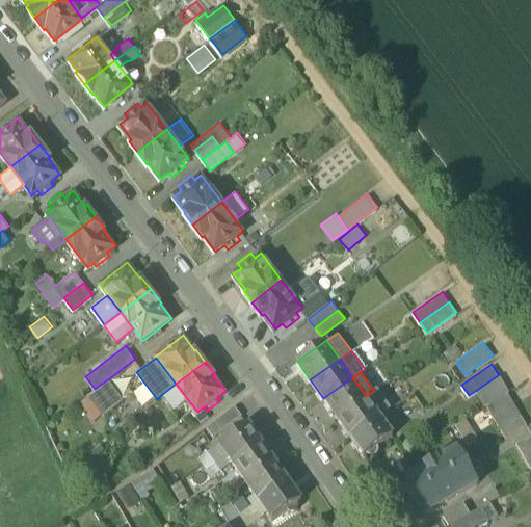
[(507,392),(498,375),(478,389),(486,404),(507,392)]
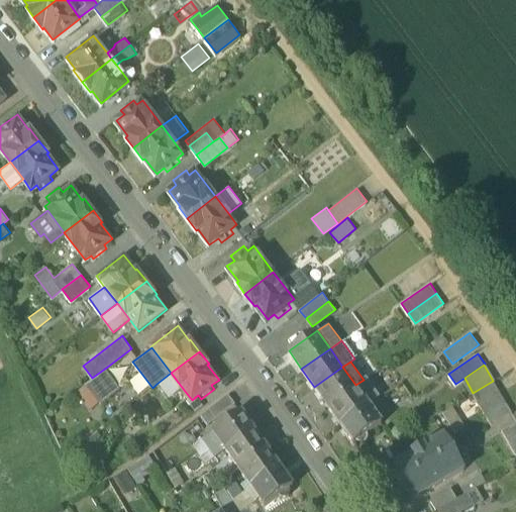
[(355,385),(342,367),(314,387),(327,405),(355,385)]
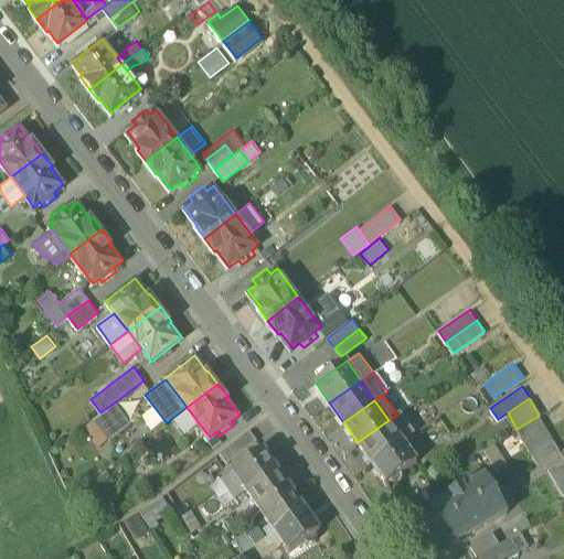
[(131,422),(116,401),(100,412),(95,417),(109,437),(110,438),(131,422)]
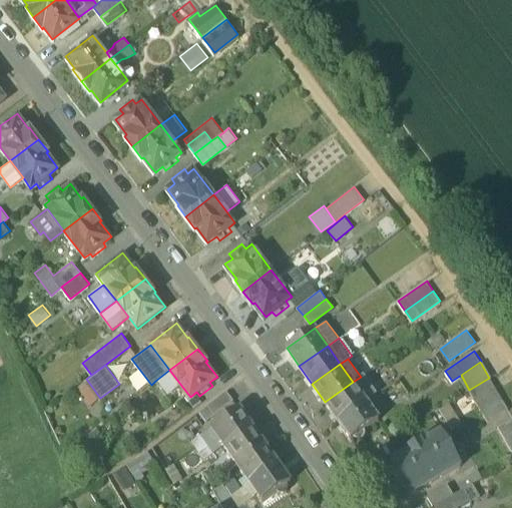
[(169,370),(155,381),(168,398),(182,387),(169,370)]
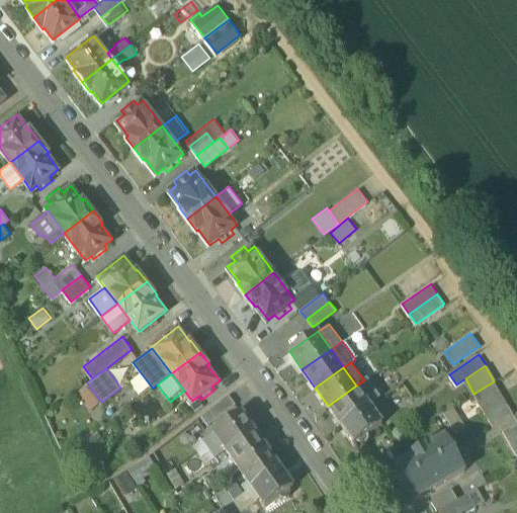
[(364,380),(356,386),(369,404),(378,397),(366,378),(364,380)]
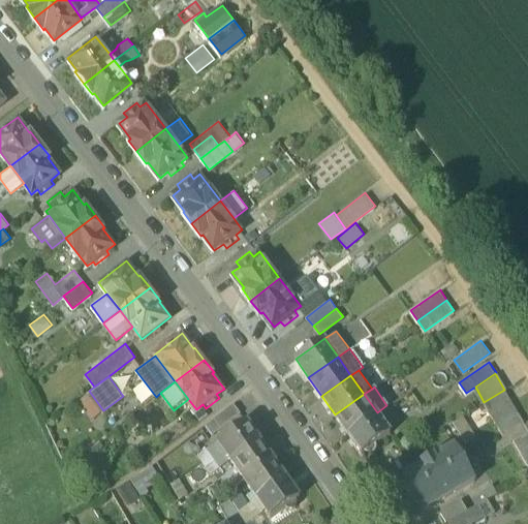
[(484,402),(503,433),(524,421),(504,390),(484,402)]
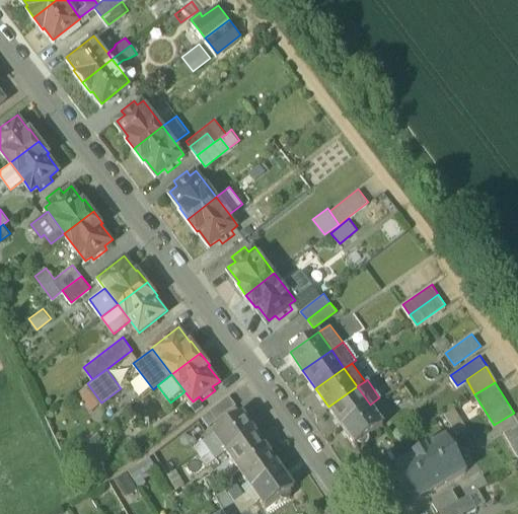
[(89,409),(100,401),(87,383),(77,390),(89,409)]
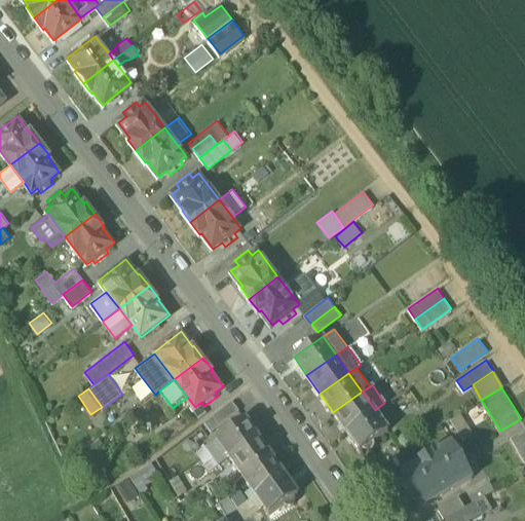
[(346,431),(375,410),(362,392),(333,412),(346,431)]
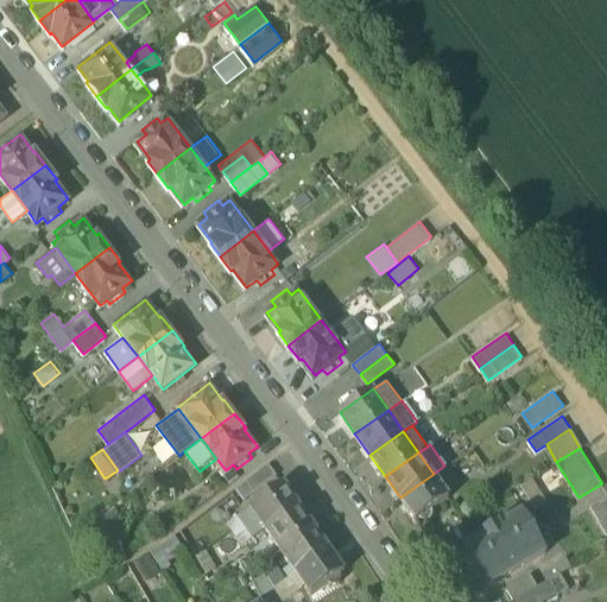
[(246,479),(254,490),(277,473),(269,462),(246,479)]
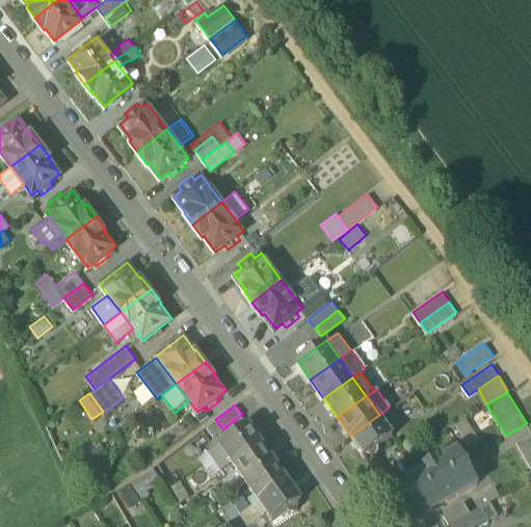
[(393,435),(379,415),(350,436),(364,455),(368,452),(372,454),(377,453),(379,449),(379,445),(393,435)]
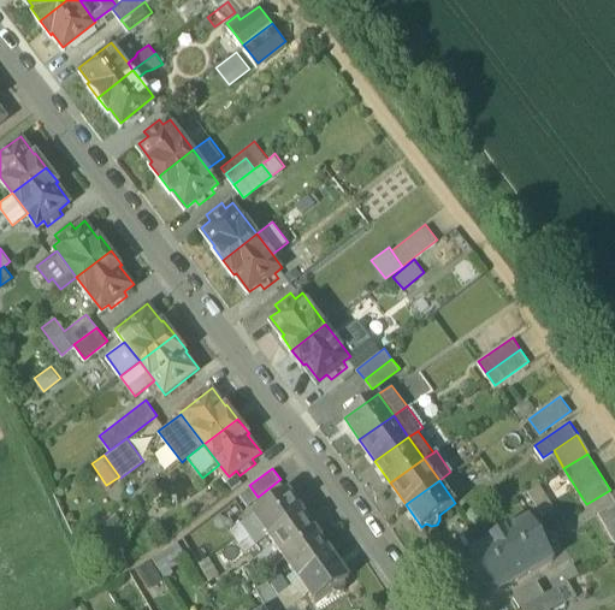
[(555,508),(540,481),(527,490),(542,515),(555,508)]
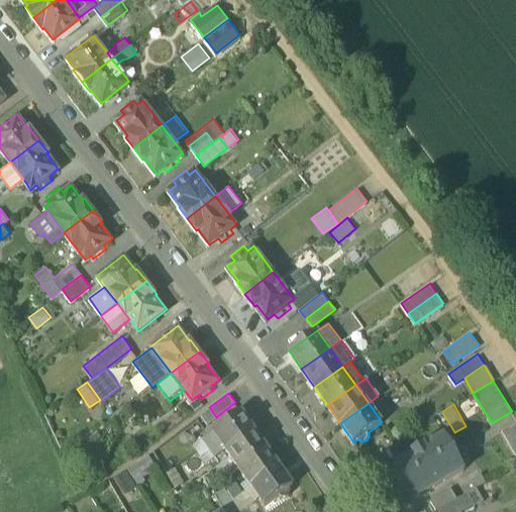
[(201,413),(208,423),(216,417),(209,407),(201,413)]
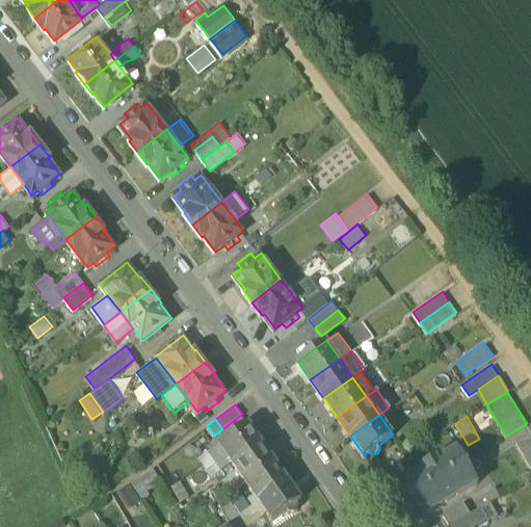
[(248,422),(219,443),(233,462),(262,441),(248,422)]
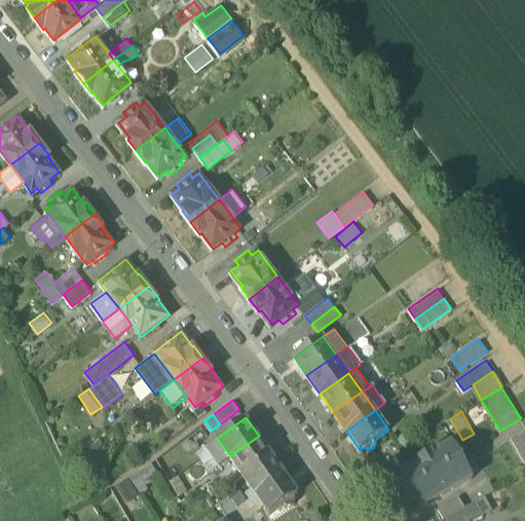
[(524,429),(511,437),(524,461),(524,429)]
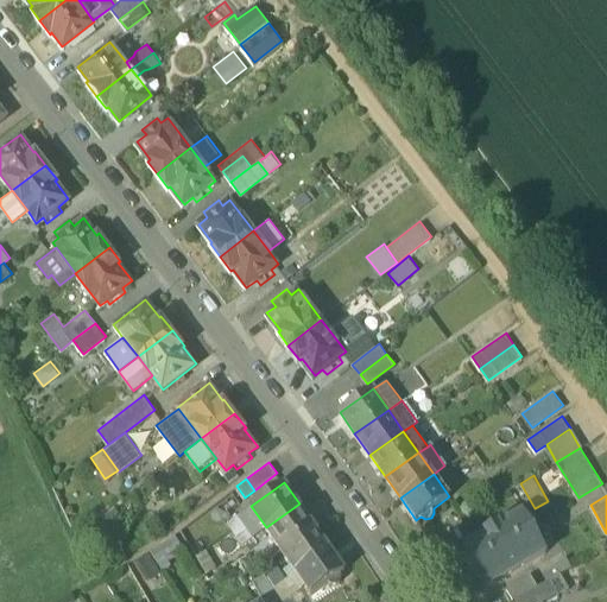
[(266,527),(282,549),(315,525),(299,504),(266,527)]
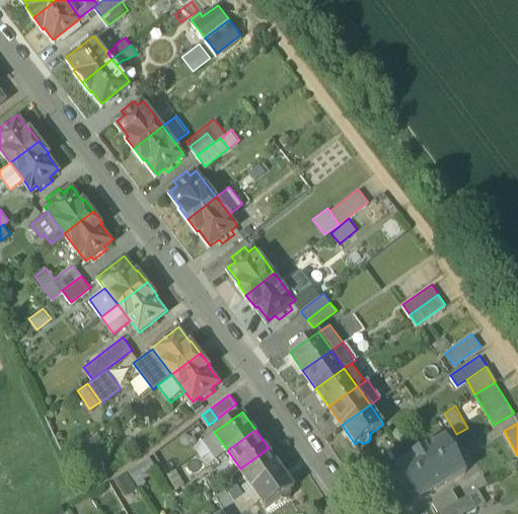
[(216,458),(227,450),(214,432),(203,440),(216,458)]
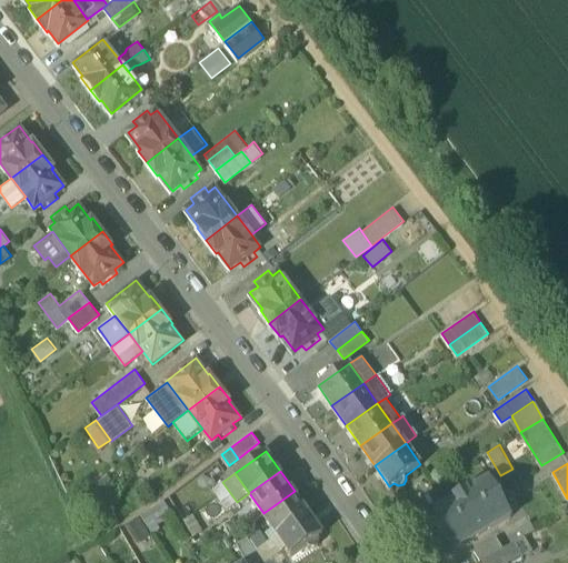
[(432,512),(454,549),(511,514),(490,478),(467,491),(465,489),(454,495),(455,499),(432,512)]
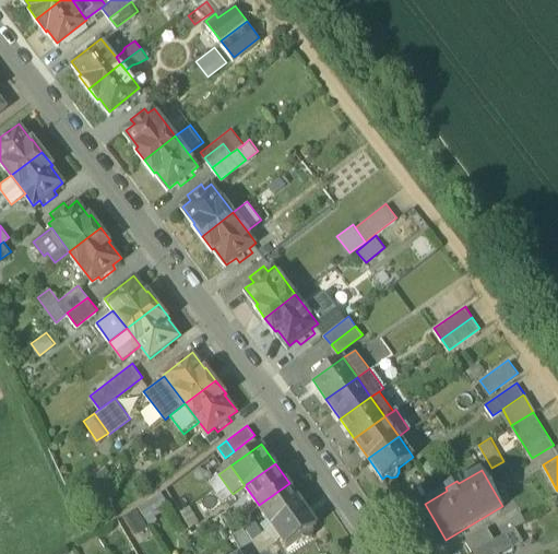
[(224,501),(233,494),(218,474),(210,481),(224,501)]
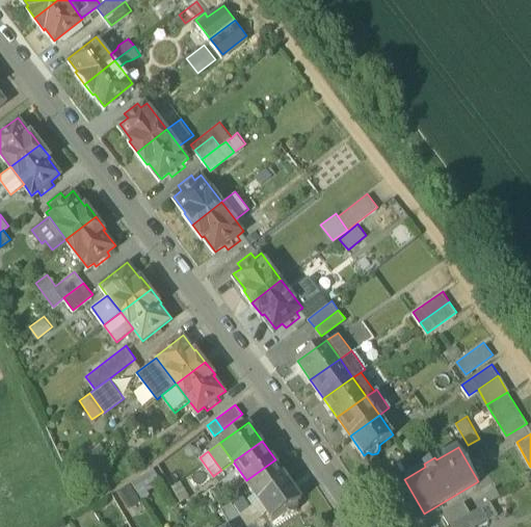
[(246,480),(259,499),(289,478),(275,459),(246,480)]
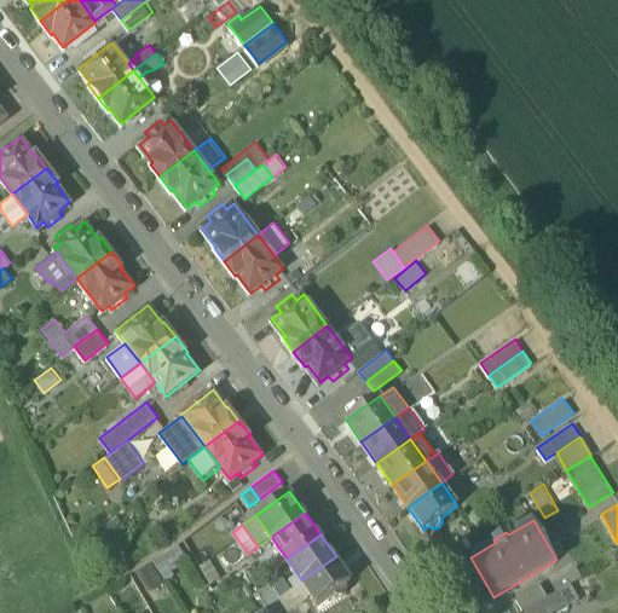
[(178,542),(154,557),(166,578),(174,573),(168,562),(185,553),(178,542)]
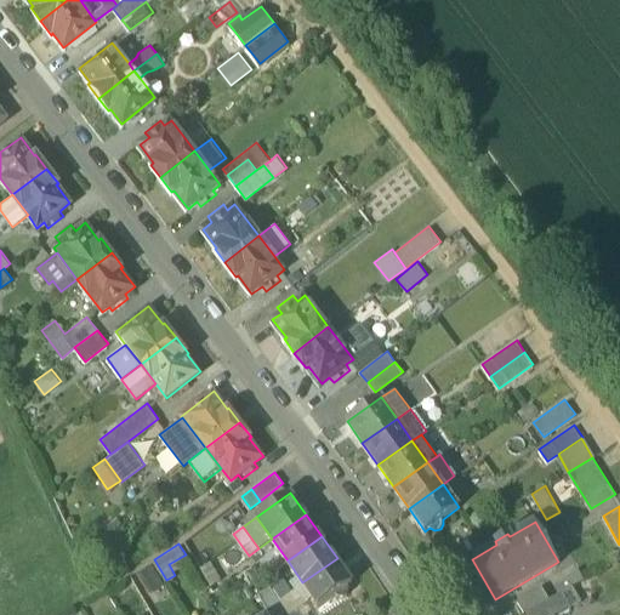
[(211,558),(200,565),(211,584),(222,578),(211,558)]
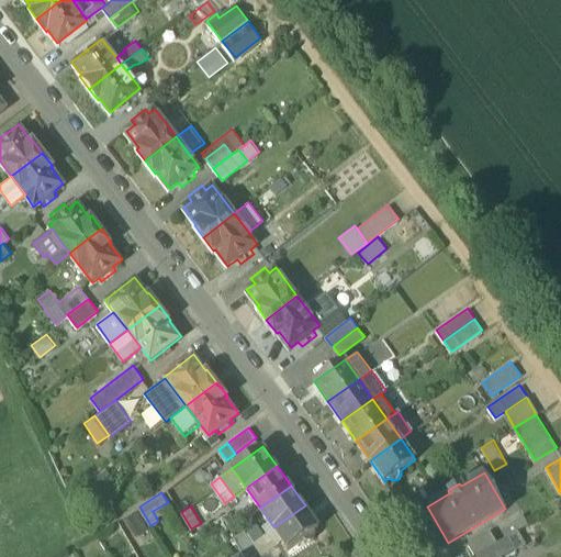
[(320,526),(305,505),(273,527),(282,541),(289,548),(305,536),(310,539),(315,537),(316,534),(315,530),(320,526)]
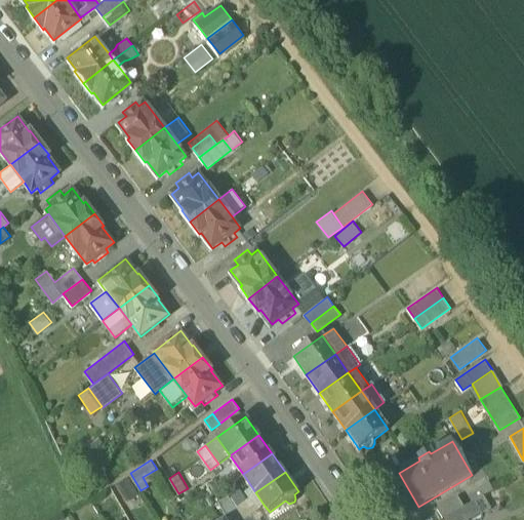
[(128,475),(116,482),(126,500),(138,492),(128,475)]
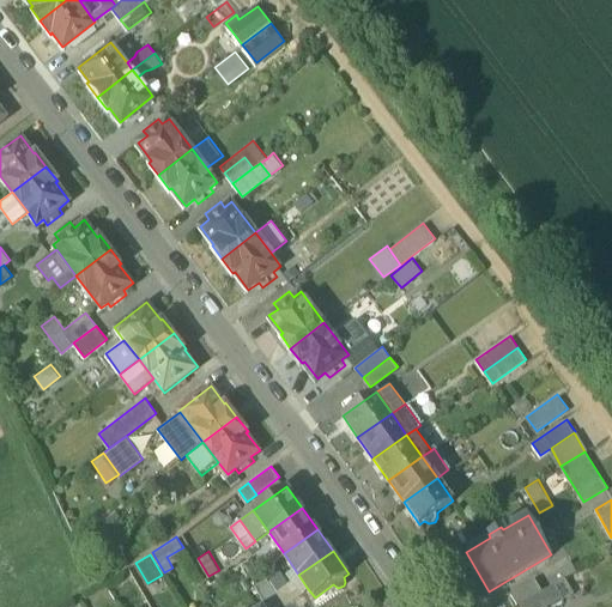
[(274,592),(282,602),(283,606),(300,595),(308,589),(298,575),(274,592)]
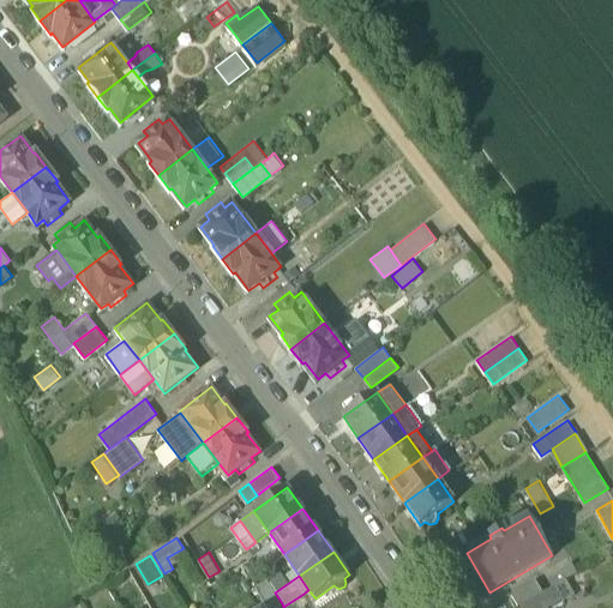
[(553,584),(563,600),(576,593),(566,576),(553,584)]
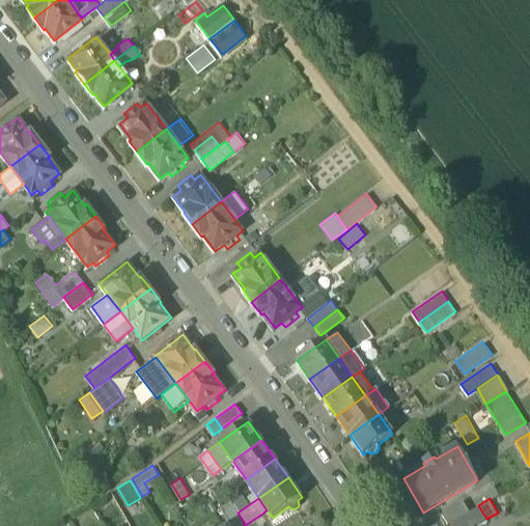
[(442,513),(448,523),(469,510),(463,499),(442,513)]
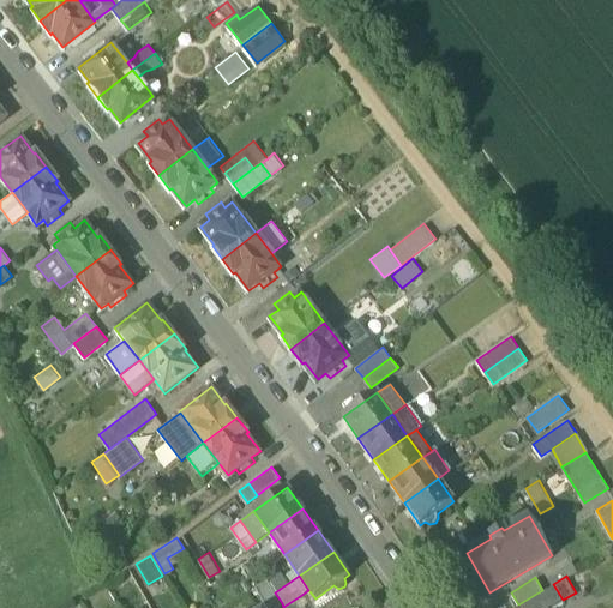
[(254,587),(268,607),(274,607),(282,603),(275,593),(268,579),(254,587)]
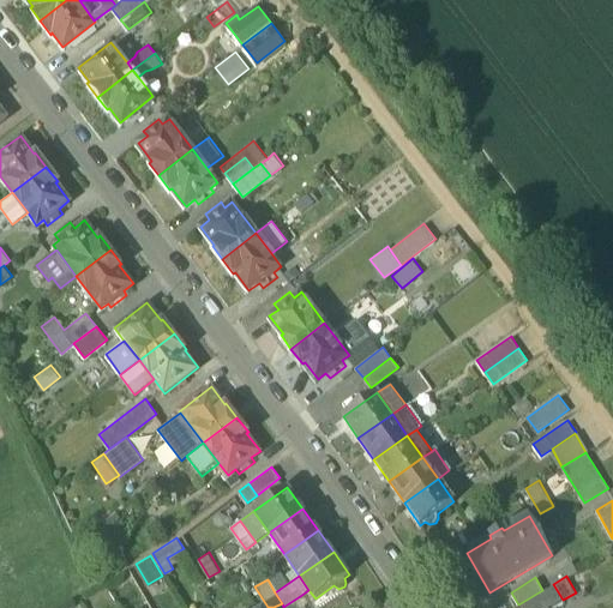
[(553,584),(542,590),(518,605),(520,607),(550,607),(563,601),(563,600),(553,584)]
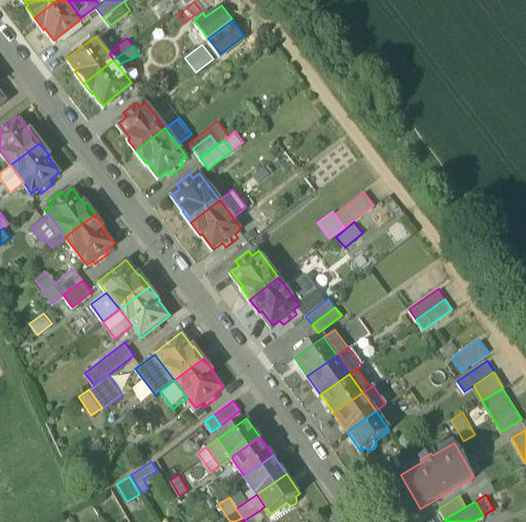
[(264,521),(257,512),(243,521),(244,521),(264,521)]
